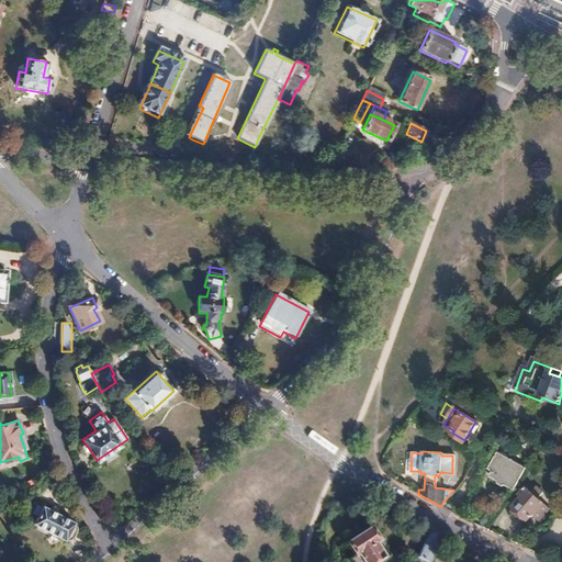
[(512,490),(524,469),(496,452),(486,470),(490,471),(491,472),(491,473),(489,476),(493,480),(496,481),(496,484),(502,486),(502,485),(512,490)]
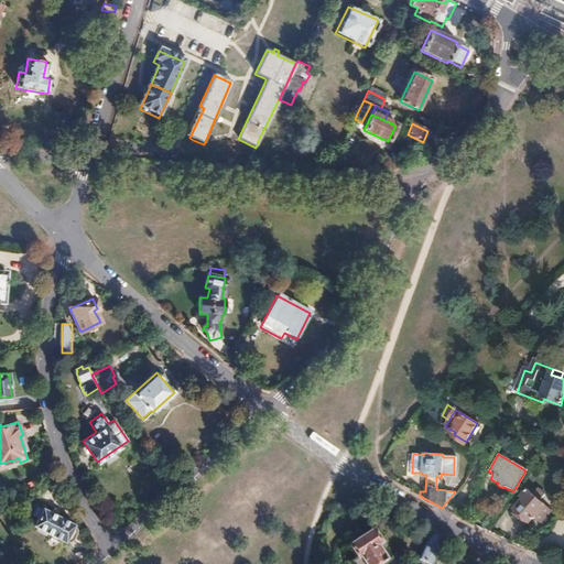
[(529,522),(543,505),(527,489),(521,497),(523,499),(514,510),(516,511),(513,514),(524,523),(527,521),(529,522)]
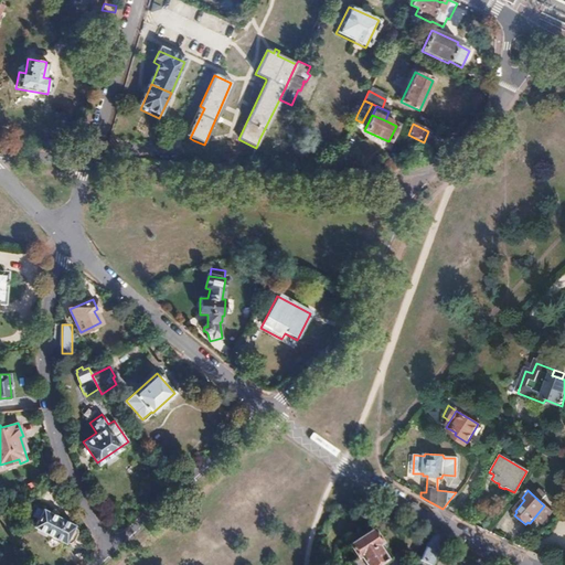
[(65,544),(74,525),(42,510),(33,528),(65,544)]
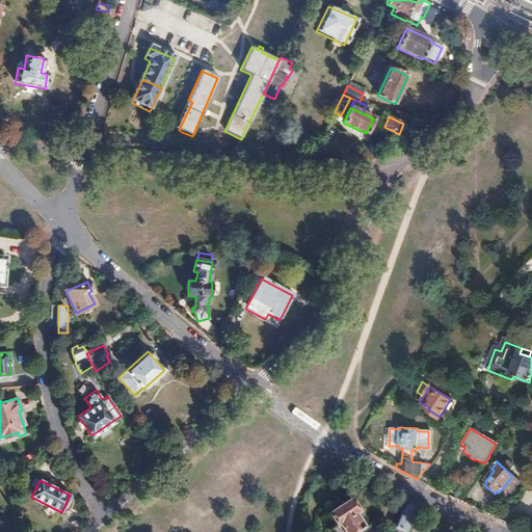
[(358,531),(367,527),(358,514),(360,513),(351,501),(328,515),(336,527),(327,531),(358,531)]
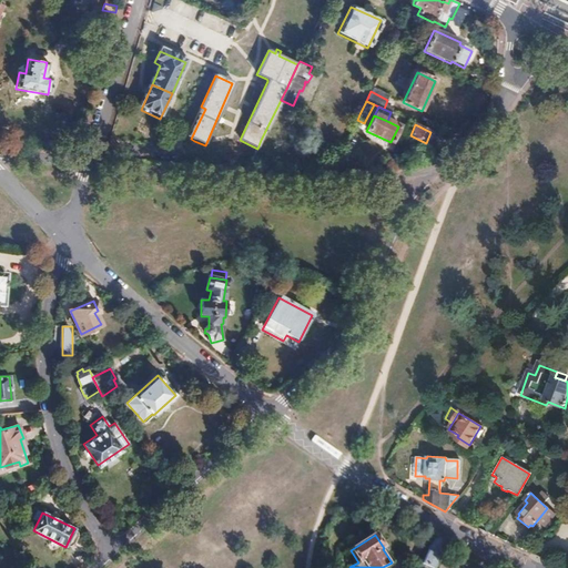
[(432,567),(434,567),(446,544),(439,539),(433,536),(422,563),(432,567)]
